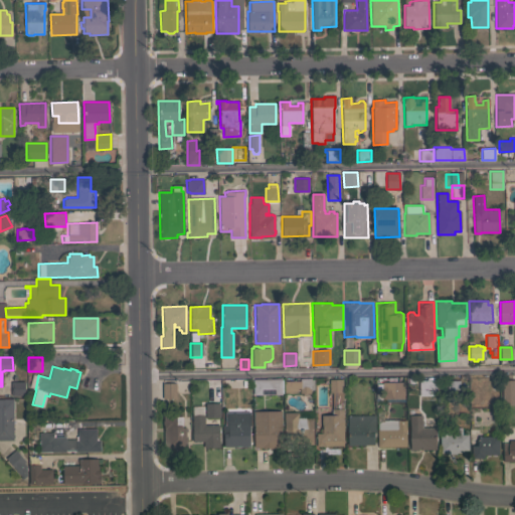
[(284,381),(300,381),(300,378),(311,378),(311,379),(313,379),(314,390),(310,390),(310,393),(306,393),(306,395),(303,395),(303,393),(299,393),(299,388),(297,388),(297,393),(284,393),(284,381)]
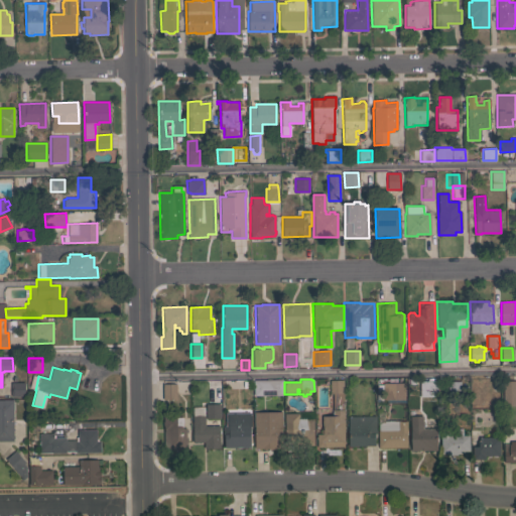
[(376,399),(377,385),(382,385),(382,383),(383,383),(383,379),(394,379),(394,383),(405,383),(404,399),(376,399)]
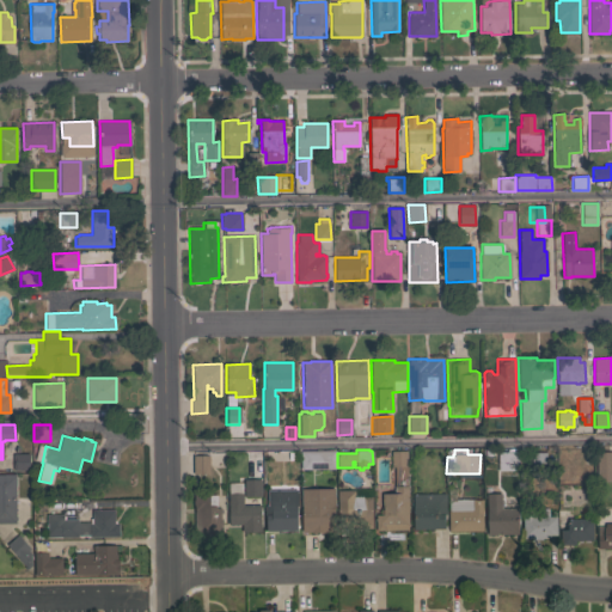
[(300,470),(300,451),(334,451),(334,452),(335,452),(336,467),(335,467),(335,469),(300,470)]
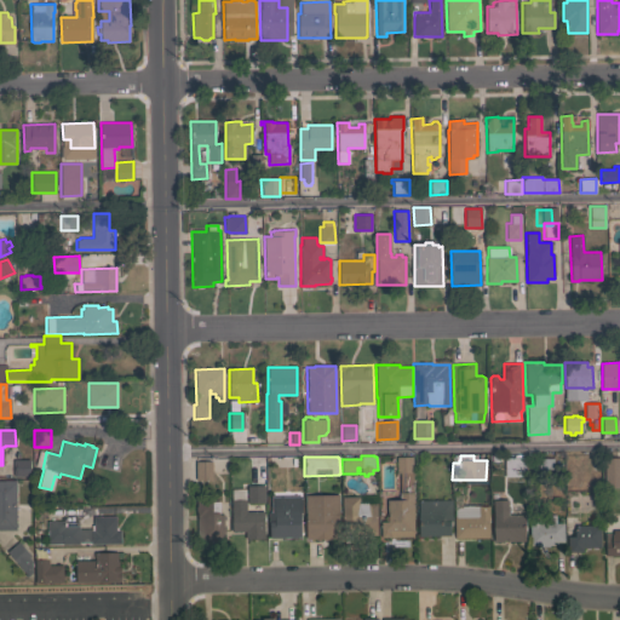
[(412,457),(412,472),(414,472),(414,481),(412,481),(412,492),(396,492),(396,457),(412,457)]
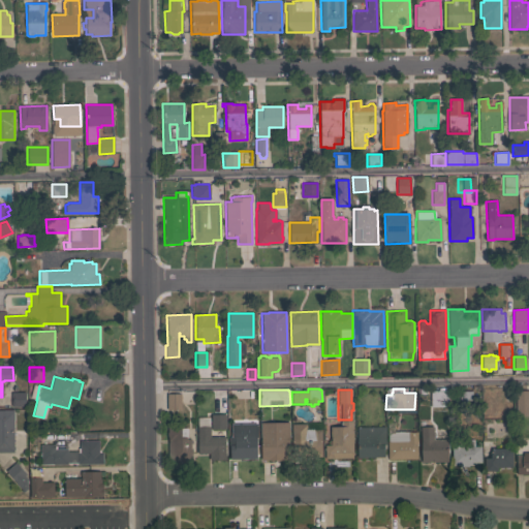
[(447,391),(447,404),(430,404),(430,391),(447,391)]
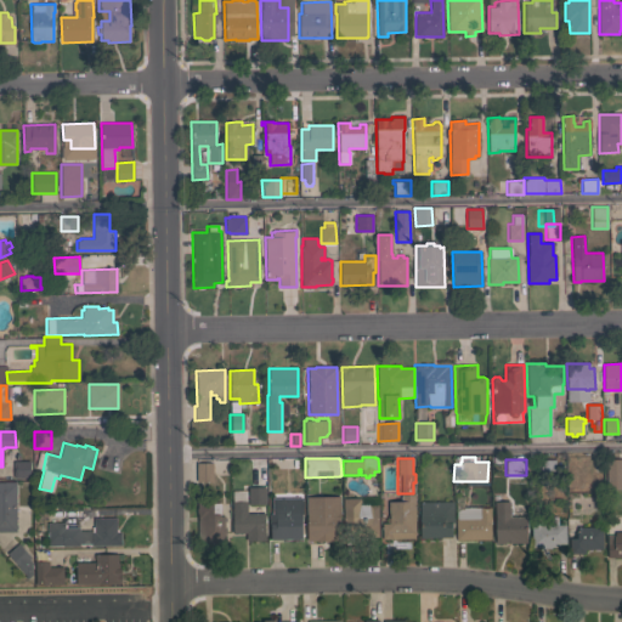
[(554,476),(539,476),(539,459),(554,459),(554,476)]
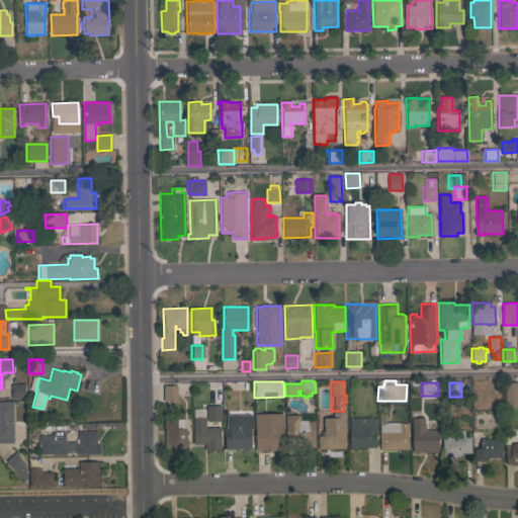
[(505,382),(517,382),(517,408),(505,408),(505,382)]
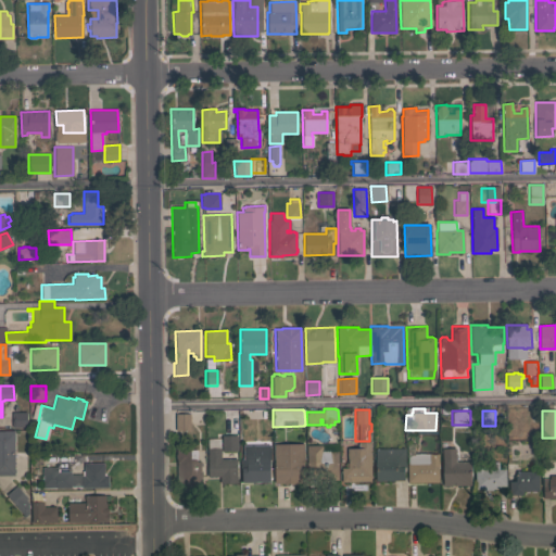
[(26,412),(26,427),(11,427),(11,412),(26,412)]
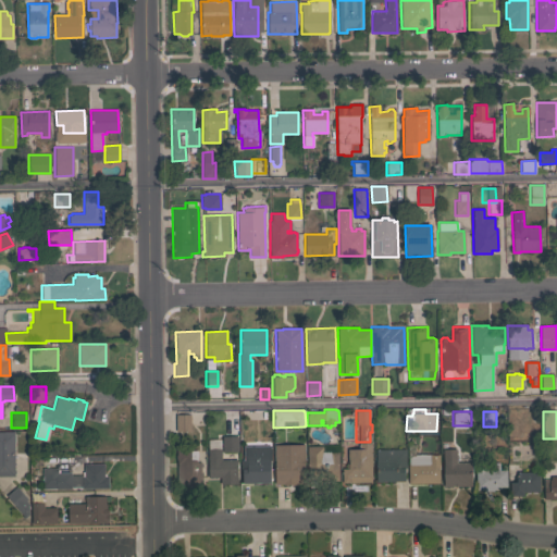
[(190,431),(175,431),(175,415),(190,415),(190,431)]
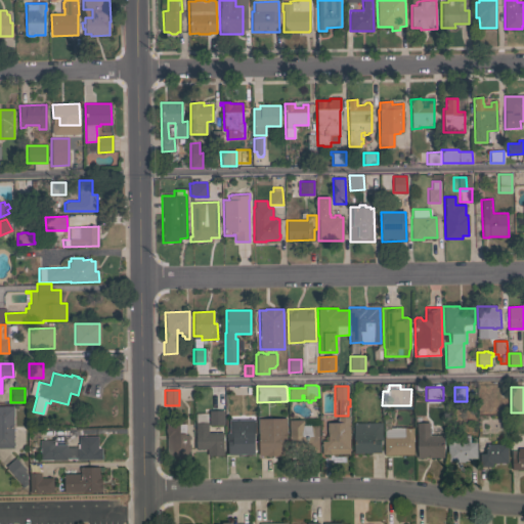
[(0,406),(13,406),(13,442),(14,442),(14,445),(13,445),(13,448),(0,448),(0,406)]
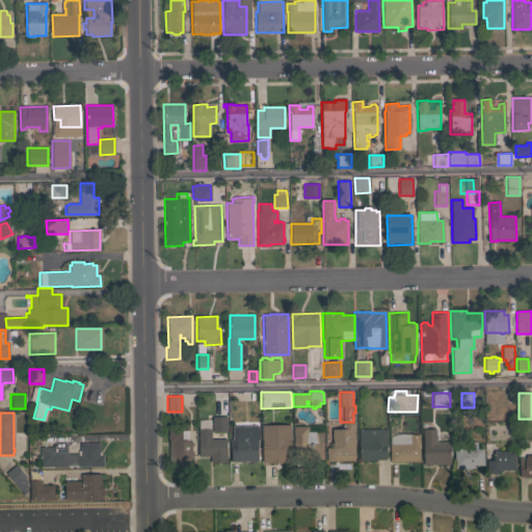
[(212,417),(227,417),(227,431),(212,431),(212,417)]
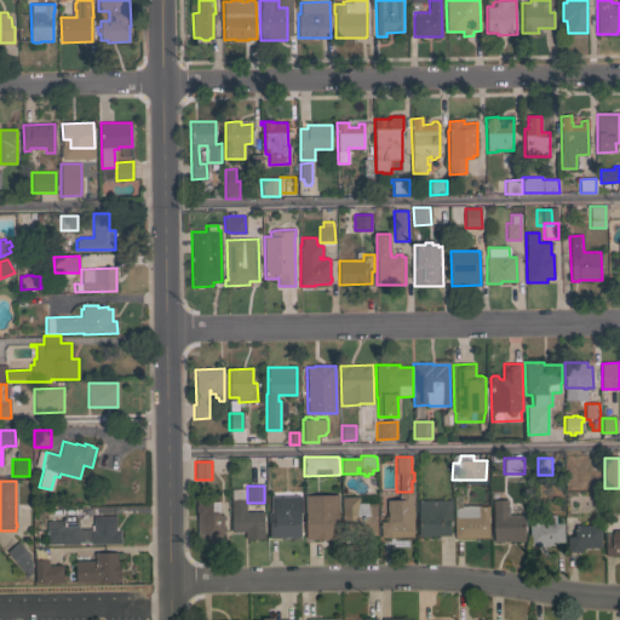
[(413,537),(380,537),(380,522),(386,521),(386,500),(400,500),(400,492),(413,492),(413,537)]
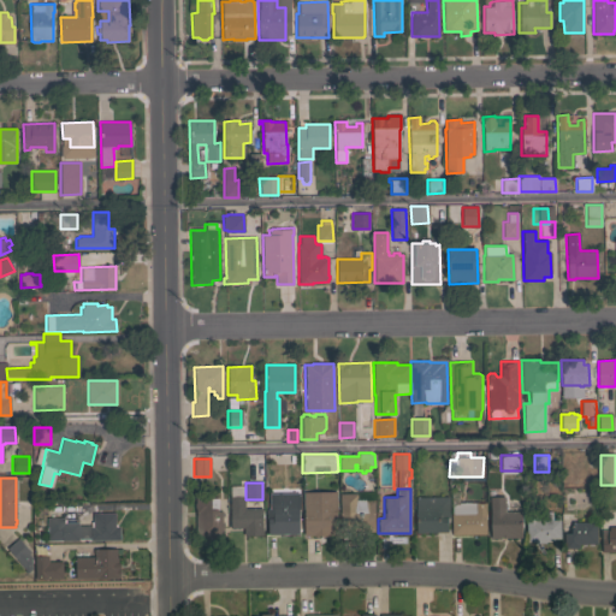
[(298,534),(267,534),(267,519),(270,519),(268,493),(272,493),(272,491),(279,491),(279,493),(298,493),(298,534)]
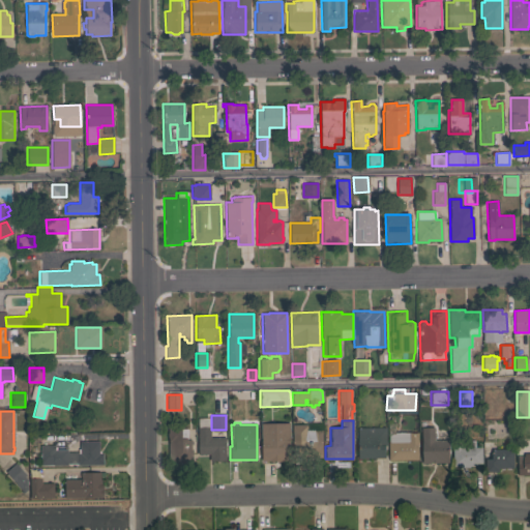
[(260,423),(289,422),(290,460),(282,460),(282,461),(269,461),(261,461),(260,423)]
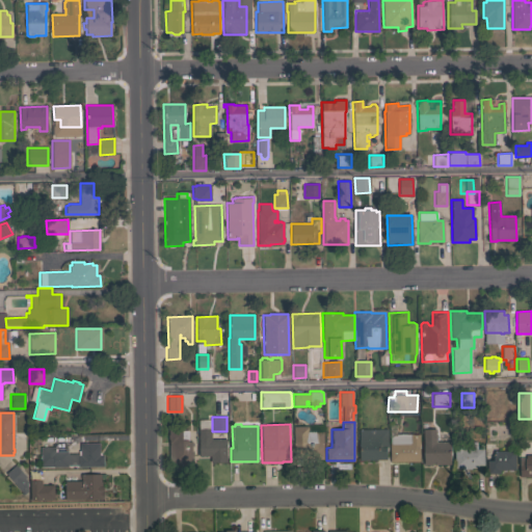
[(321,426),(321,431),(323,431),(323,459),(307,459),(307,456),(294,456),(293,426),(321,426)]
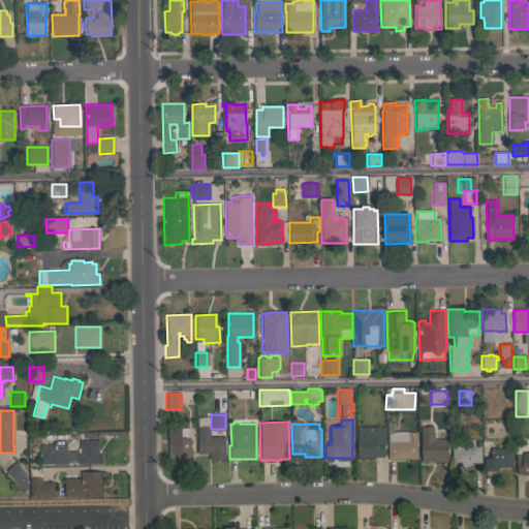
[(387,459),(387,425),(394,424),(394,432),(407,431),(407,432),(416,432),(416,459),(387,459)]
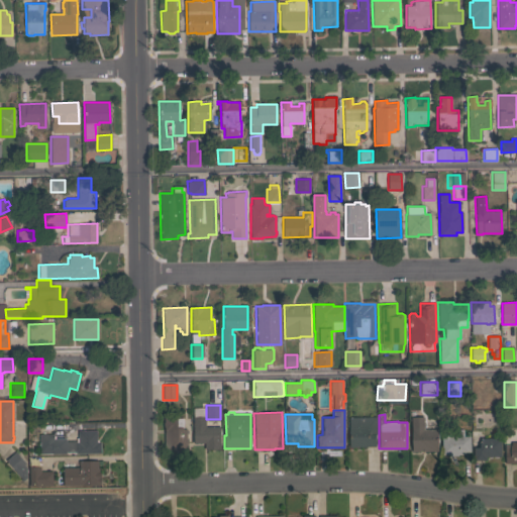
[(348,417),(377,416),(377,434),(375,434),(376,446),(348,447),(348,417)]
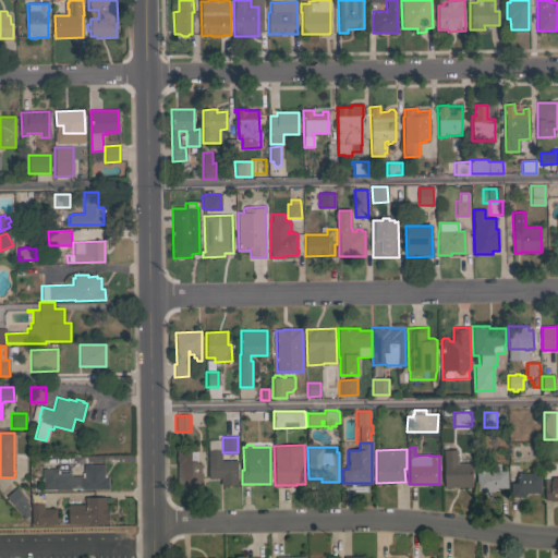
[(221,450),(221,458),(234,457),(234,460),(235,460),(235,475),(238,475),(238,484),(220,484),(220,478),(208,478),(208,450),(221,450)]
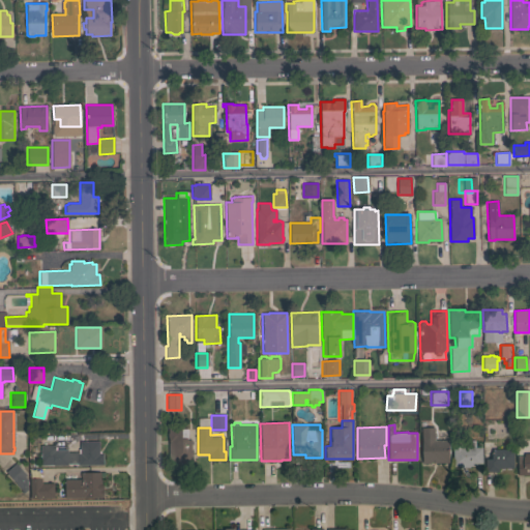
[(420,428),(434,428),(434,440),(448,440),(448,463),(421,463),(420,428)]
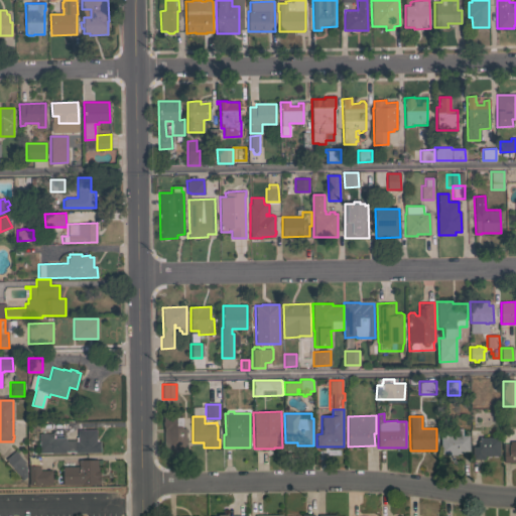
[(163,449),(163,425),(162,425),(162,421),(163,421),(163,417),(176,417),(176,418),(181,418),(181,428),(185,428),(185,437),(187,437),(187,442),(185,442),(186,448),(163,449)]
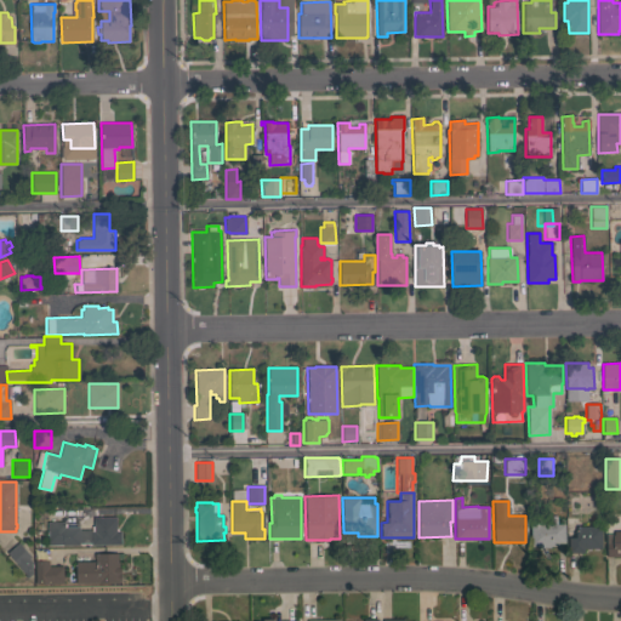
[(564,543),(557,543),(557,546),(550,546),(550,547),(540,547),(540,546),(530,546),(530,518),(540,518),(540,516),(556,516),(557,524),(564,524),(564,543)]
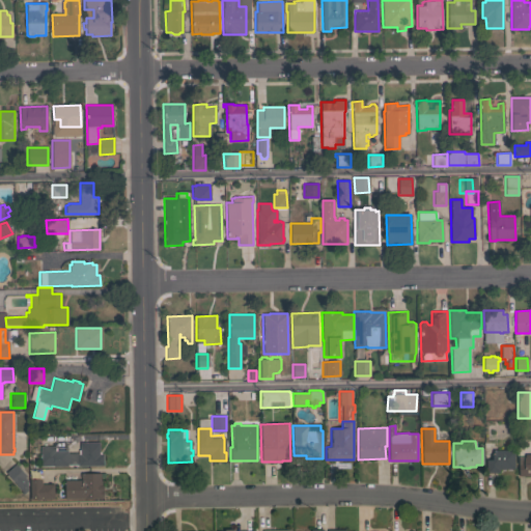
[(78,466),(78,465),(67,465),(67,453),(77,452),(77,450),(80,450),(80,443),(99,442),(99,453),(103,453),(104,466),(78,466)]
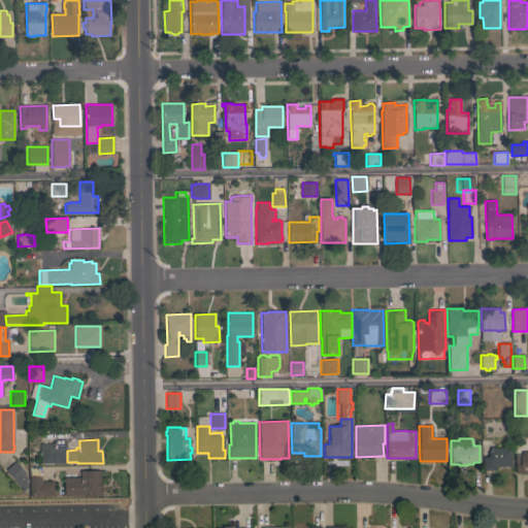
[(40,443),(54,443),(54,448),(67,448),(67,451),(67,462),(67,463),(53,463),(40,463),(40,443)]
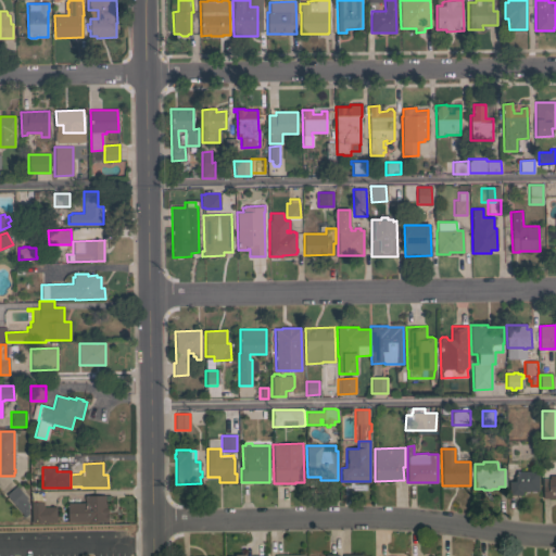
[(538,470),(538,491),(522,491),(522,494),(508,495),(508,472),(516,472),(515,471),(538,470)]
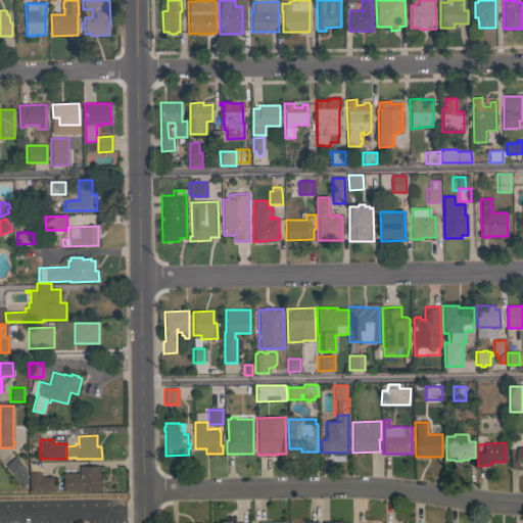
[(522,468),(511,469),(510,456),(515,456),(515,450),(517,450),(516,447),(522,447),(522,468)]
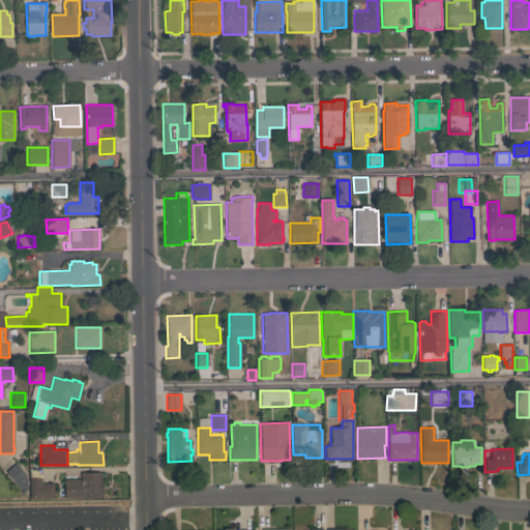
[(23,493),(5,471),(16,463),(25,475),(24,476),(27,480),(26,481),(27,489),(23,493)]
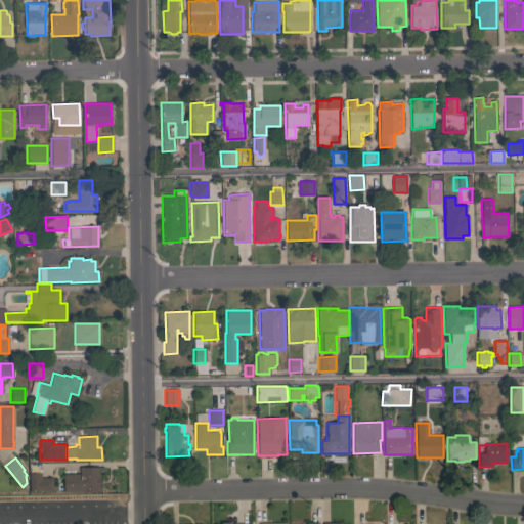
[(63,492),(63,474),(80,473),(79,468),(99,467),(99,479),(101,479),(101,491),(63,492)]
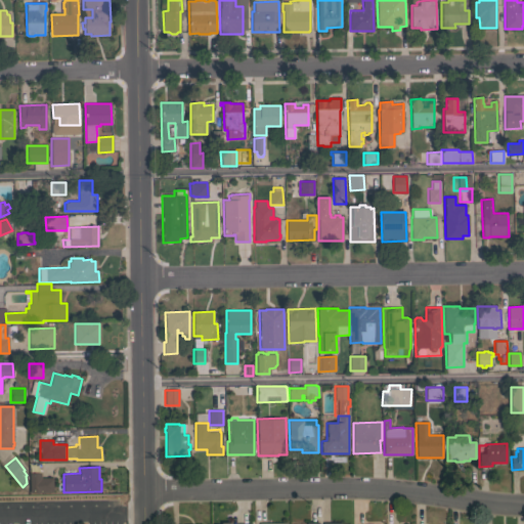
[(30,493),(30,473),(41,473),(41,477),(53,477),(53,492),(30,493)]
